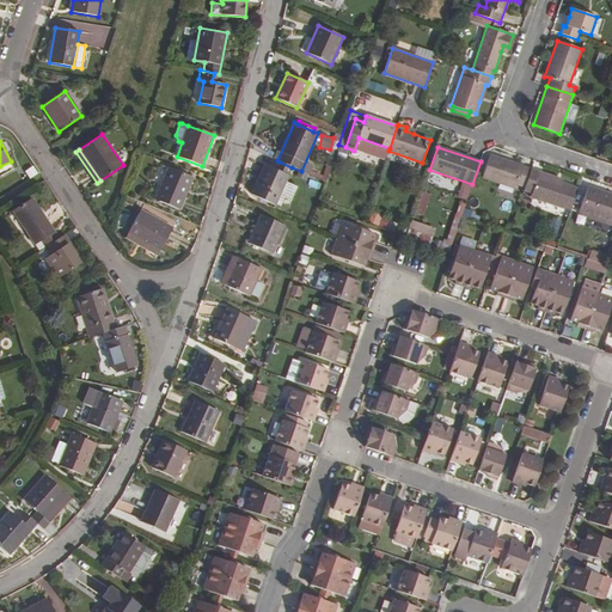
[(516,185),(525,188),(531,169),(532,169),(490,154),(482,177),(515,189),(516,185)]
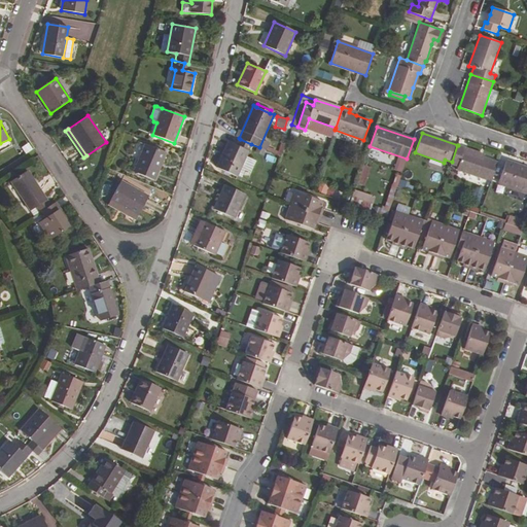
[(240,139),(237,145),(248,151),(251,144),(240,139)]
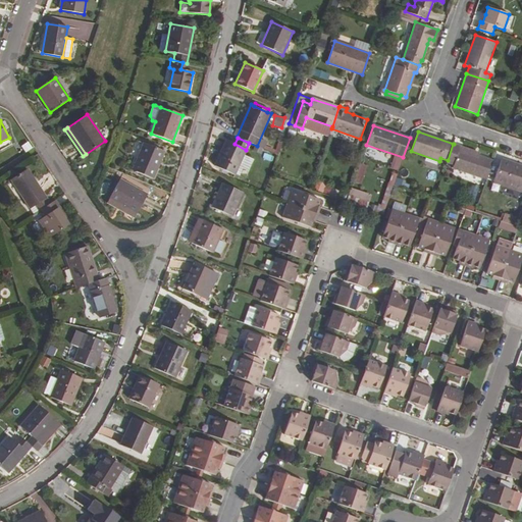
[(214,166),(236,175),(236,174),(243,157),(246,150),(235,144),(225,141),(214,166)]
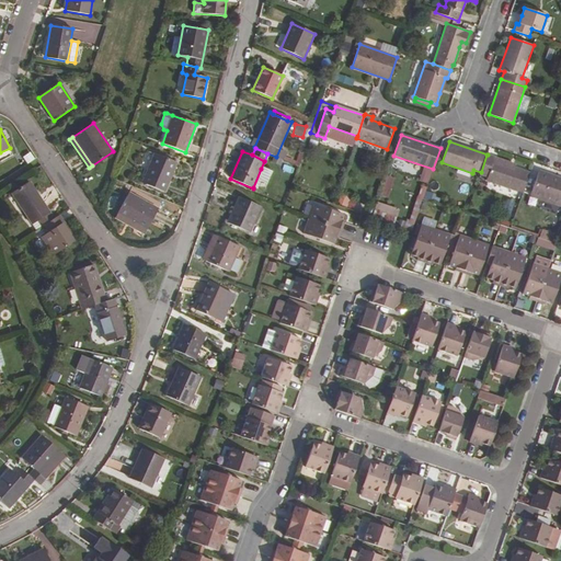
[(142,183),(164,193),(176,163),(155,153),(142,183)]
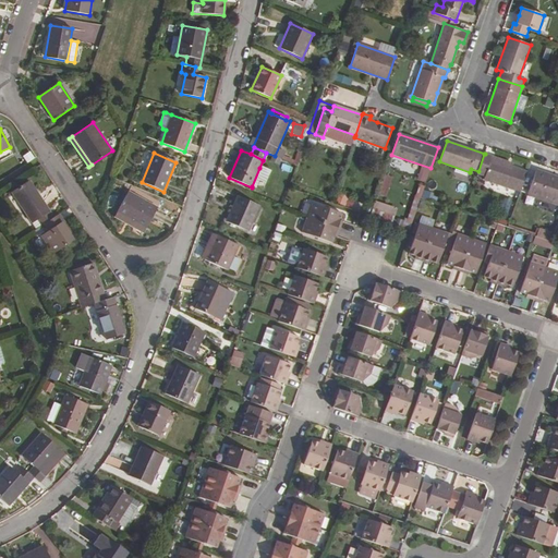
[(484,180),(520,192),(528,172),(511,167),(490,159),(492,157),(484,154),(478,171),(477,174),(484,177),(484,180)]
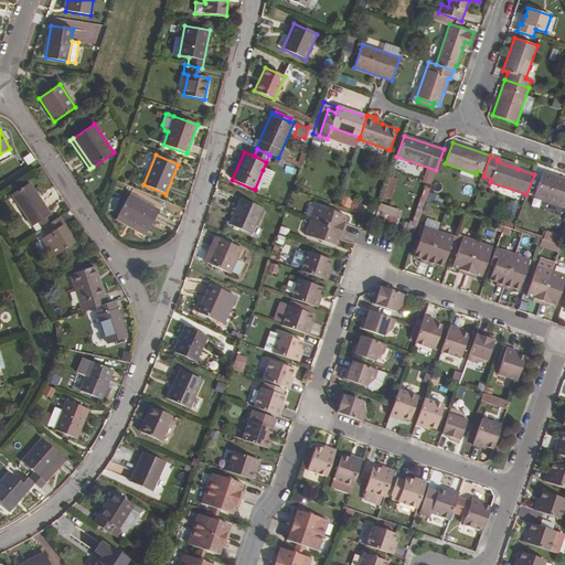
[(498,159),(497,161),(518,169),(519,166),(498,159)]
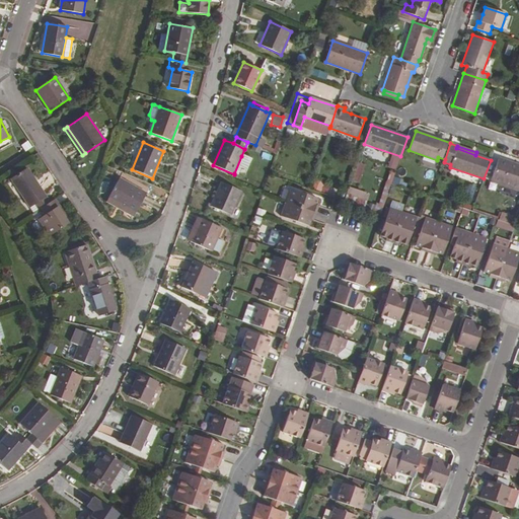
[(263,151),(261,157),(271,161),(273,155),(263,151)]
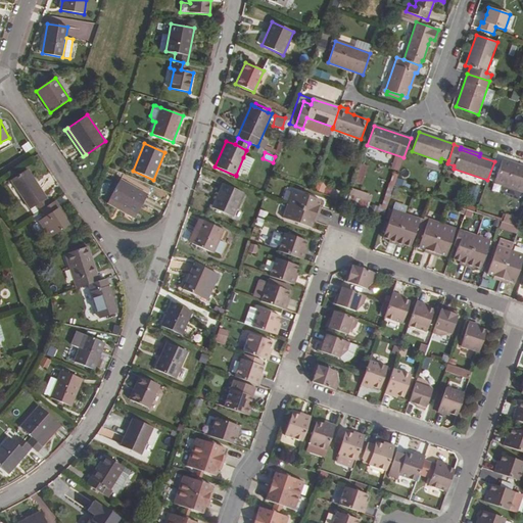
[(252,160),(243,157),(236,175),(240,177),(243,170),(248,172),(252,160)]
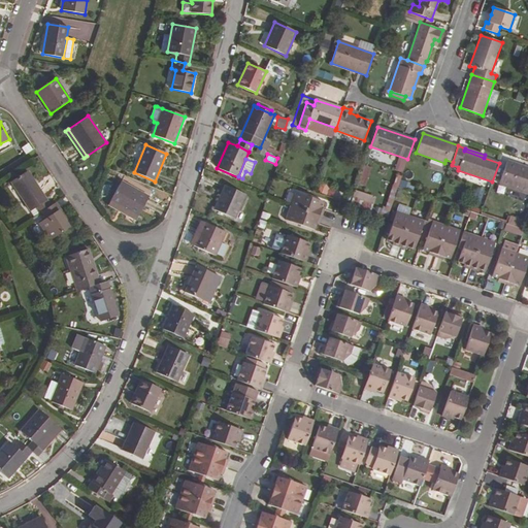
[(499,184),(527,194),(527,168),(507,161),(499,184)]
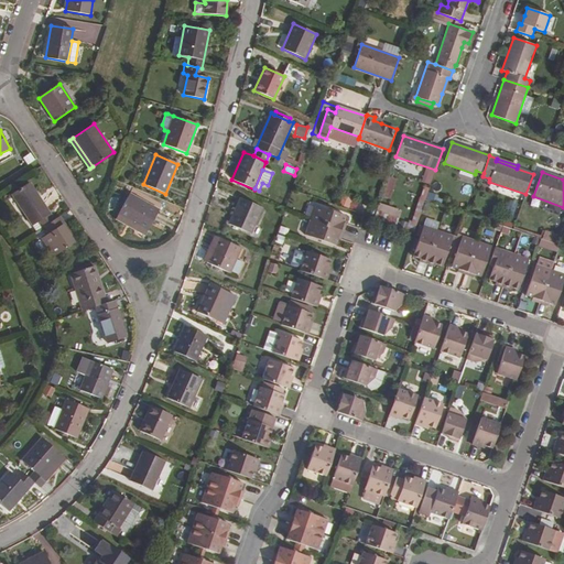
[(30,183),(11,195),(32,226),(38,221),(42,228),(43,227),(54,219),(30,183)]
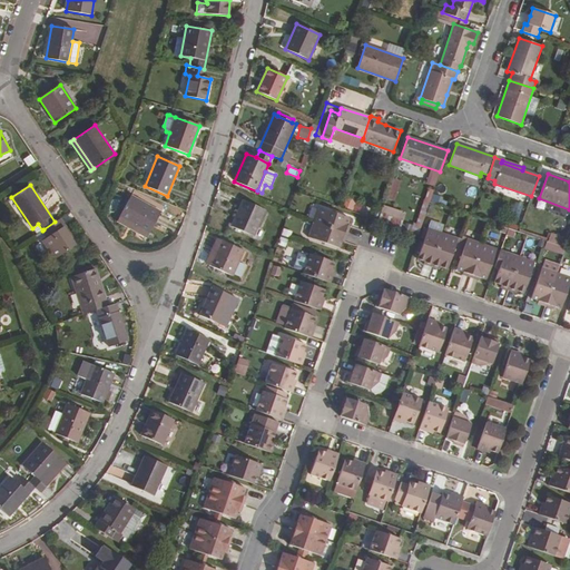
[(425,199),(441,205),(444,196),(428,190),(425,199)]
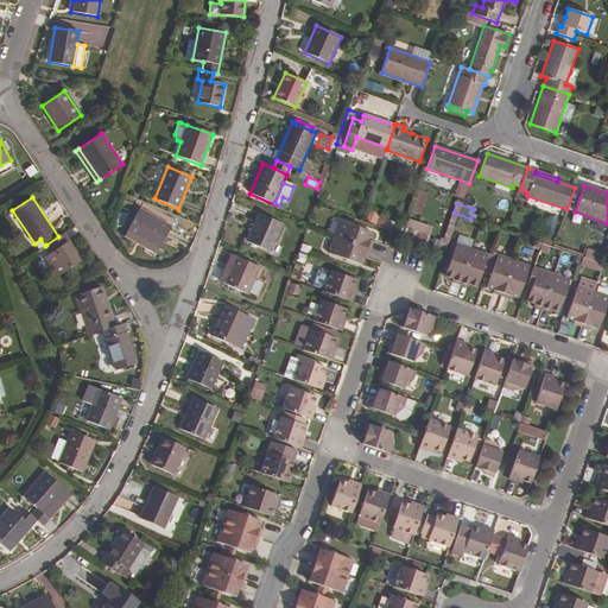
[(139,208),(126,233),(158,251),(172,227),(139,208)]
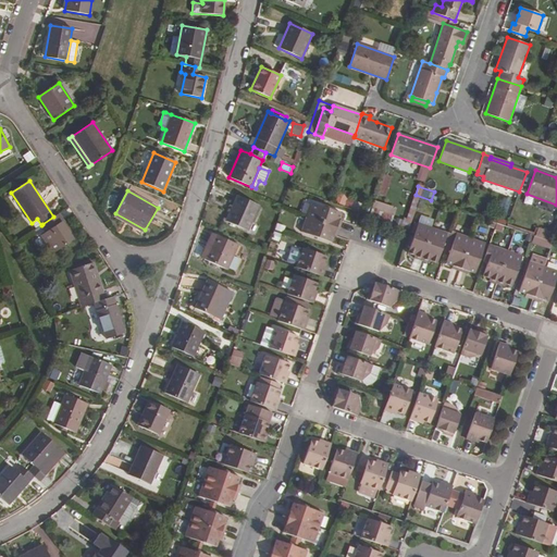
[(346,203),(347,194),(337,193),(336,203),(346,203)]
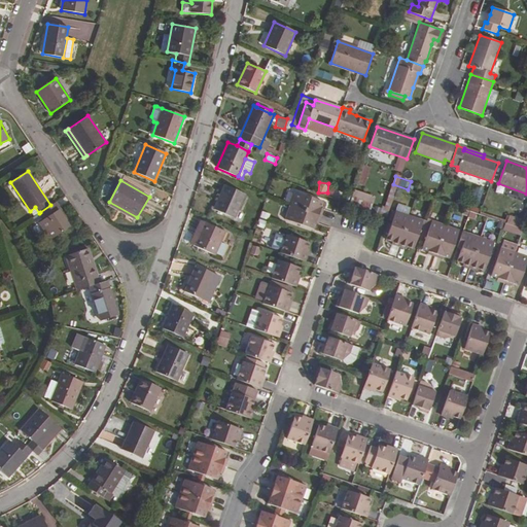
[(453,197),(460,200),(465,185),(458,182),(453,197)]
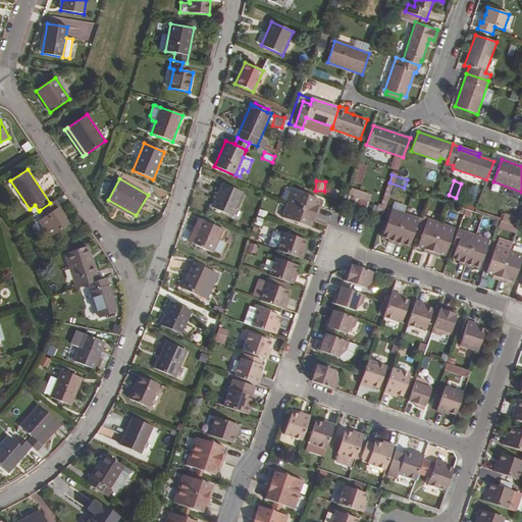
[(521,192),(493,181),(491,190),(521,201),(521,192)]
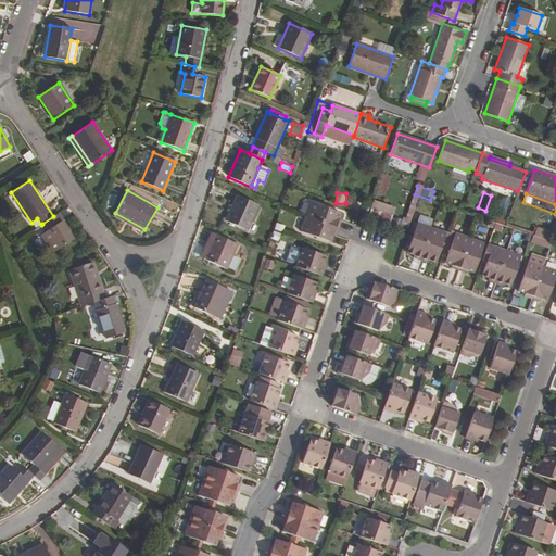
[(258,205),(237,196),(225,220),(247,230),(258,205)]
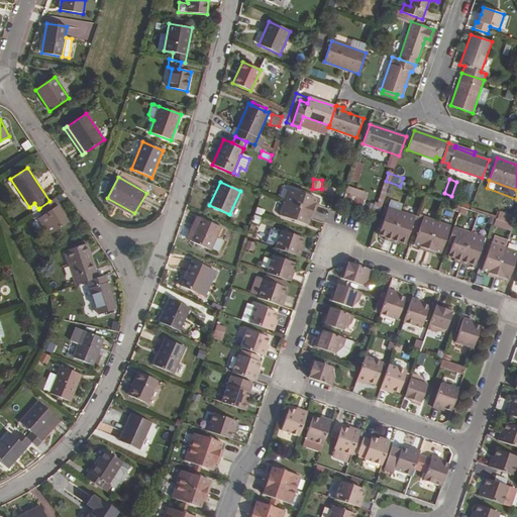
[(289,189),(284,202),(315,212),(317,205),(315,204),(317,198),(289,189)]
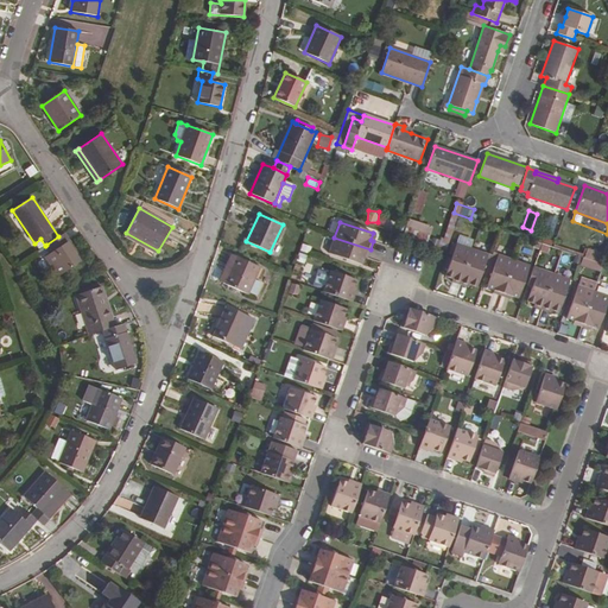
[(46,245),(51,252),(45,257),(57,277),(81,263),(74,253),(76,251),(64,233),(58,236),(46,245)]
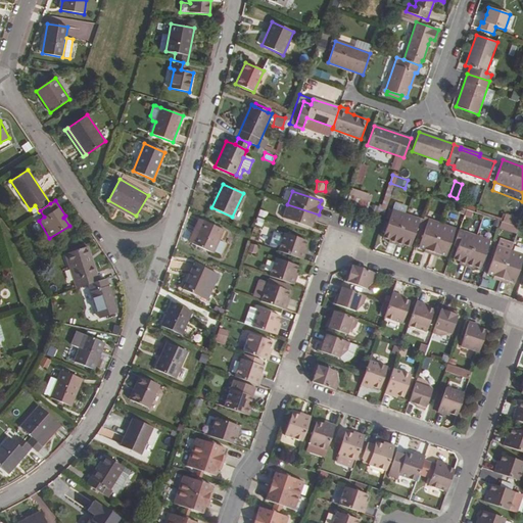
[(108,200),(106,203),(134,219),(136,216),(108,200)]
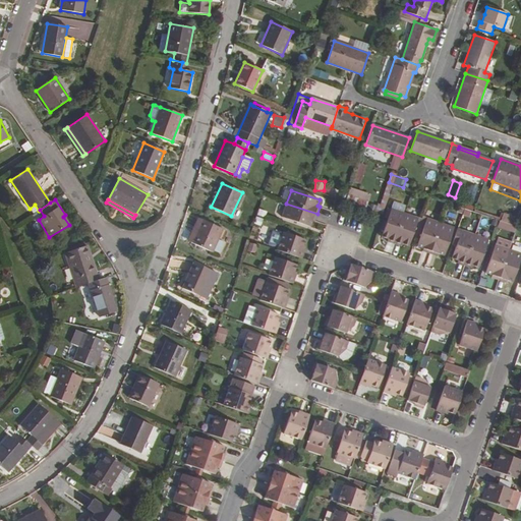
[(286,204),(282,217),(310,227),(312,221),(314,222),(317,214),(286,204)]
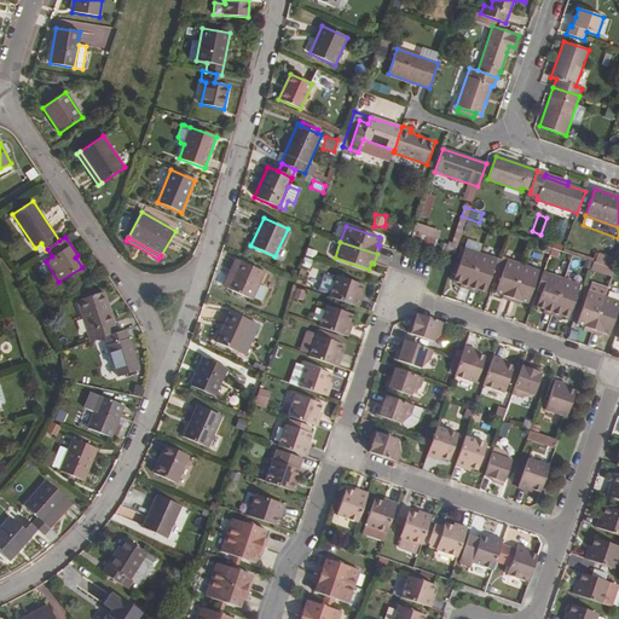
[(41,243),(35,248),(40,254),(46,250),(41,243)]
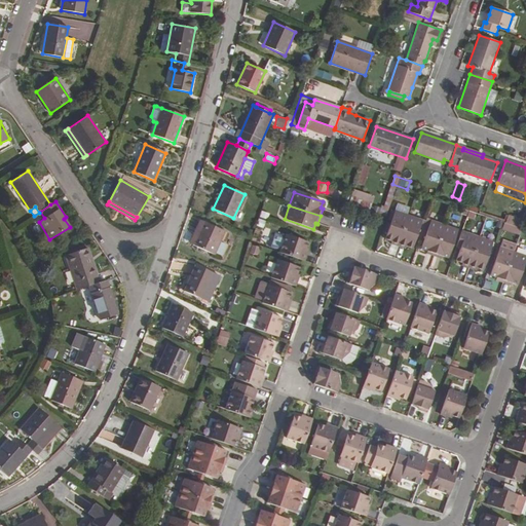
[(396,211),(385,239),(391,241),(391,243),(399,247),(409,216),(396,211)]
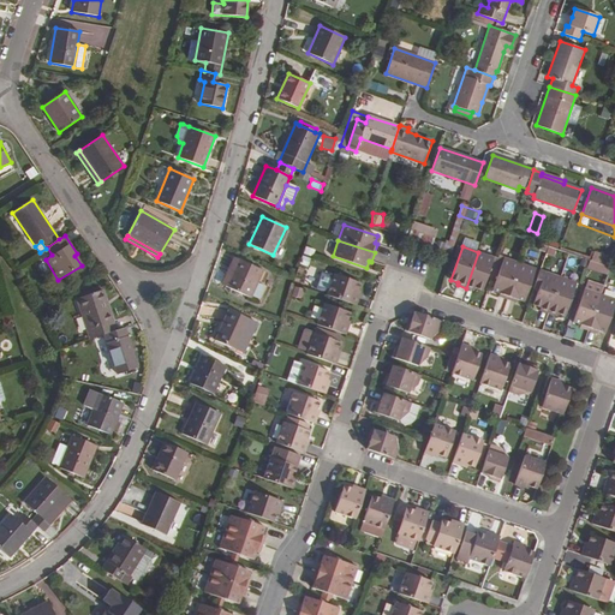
[(494,257),(478,252),(466,288),(475,291),(476,288),(483,291),(488,275),(490,268),(494,257)]
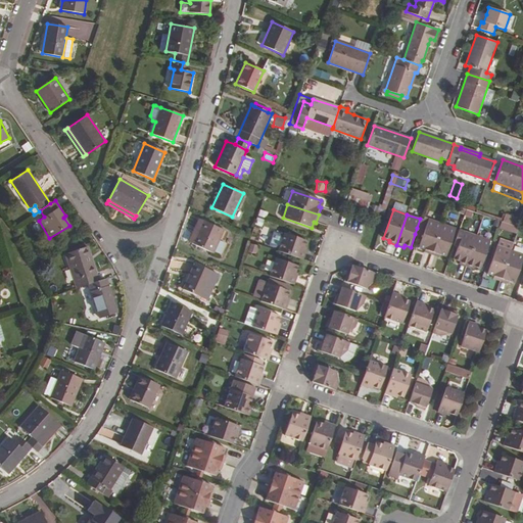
[(199,219),(188,242),(191,244),(201,221),(199,219)]
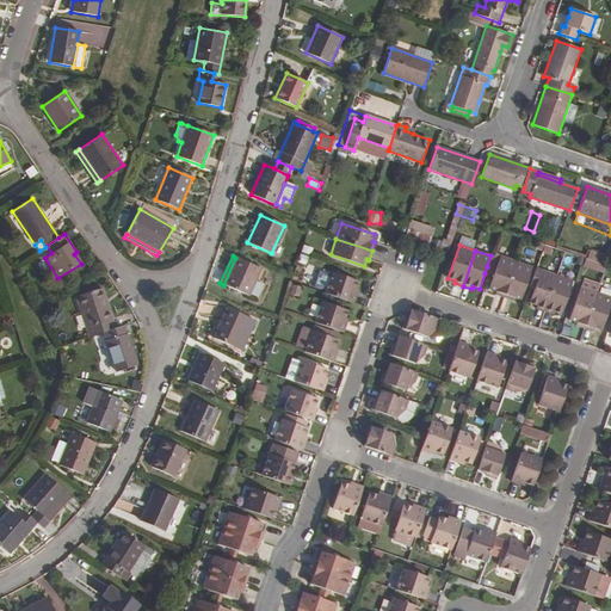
[(494,277),(489,289),(497,291),(497,295),(505,297),(517,261),(501,255),(497,270),(494,277)]
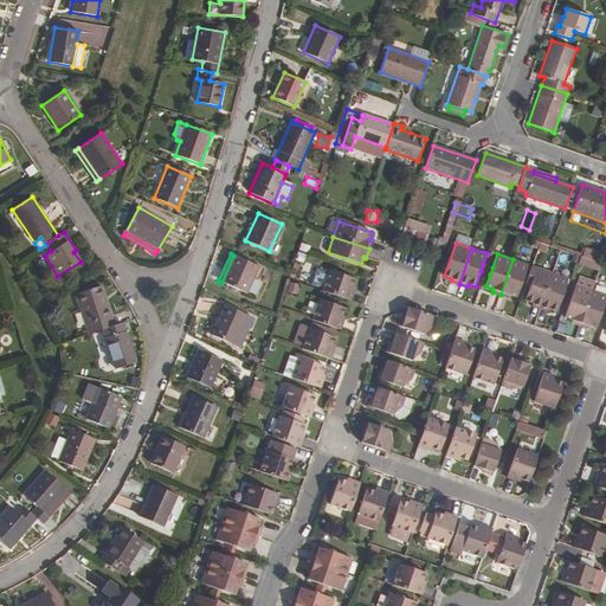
[(233,256),(221,283),(246,294),(259,266),(233,256)]
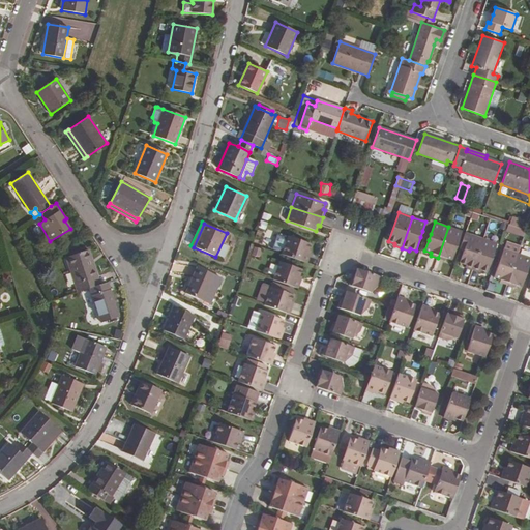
[(520,228),(508,224),(506,229),(518,233),(520,228)]
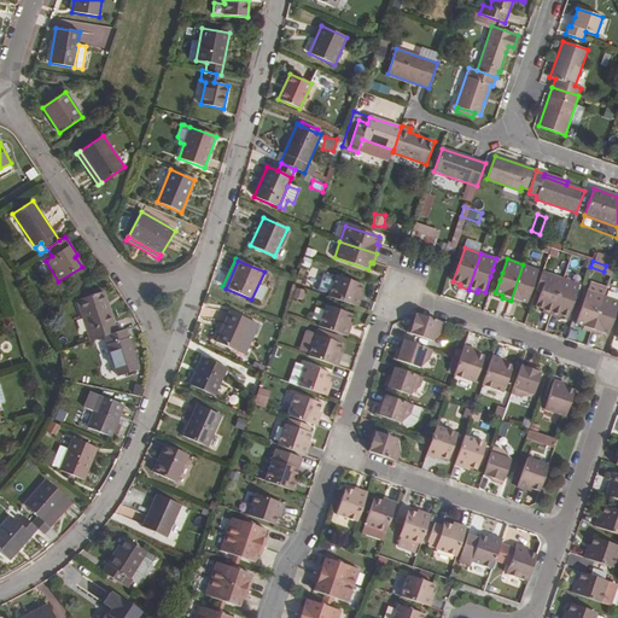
[(523,264),(511,301),(519,304),(520,301),(528,303),(538,269),(523,264)]
